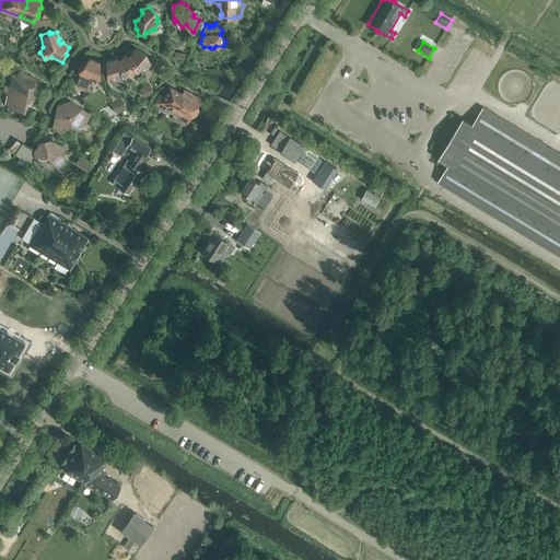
[(141,68),(144,70),(150,63),(146,56),(147,54),(136,48),(128,56),(136,62),(133,66),(137,71),(141,68)]
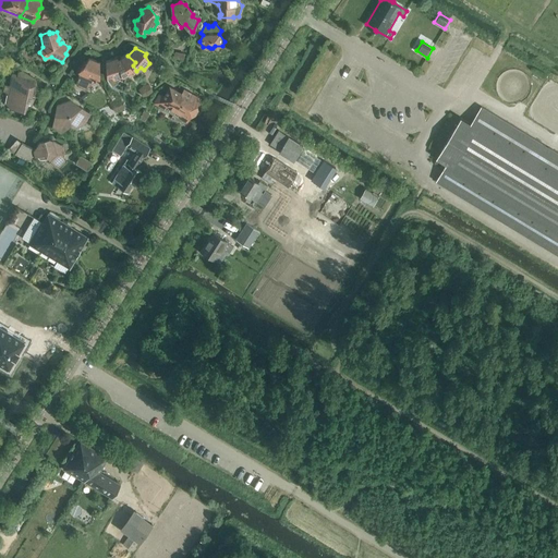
[(176,51),(173,58),(183,61),(185,53),(176,51)]
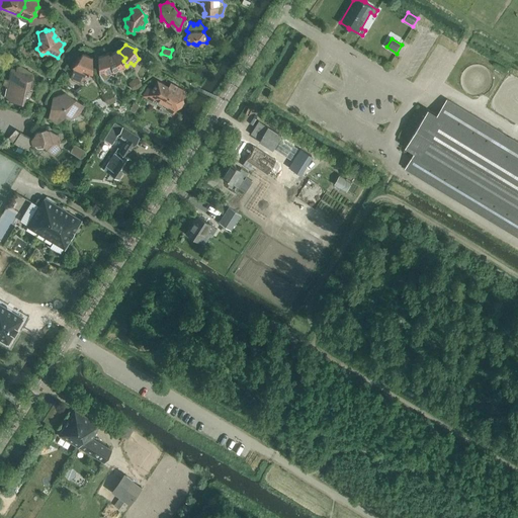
[(118,69),(120,71),(126,66),(123,61),(125,58),(118,52),(117,51),(110,55),(109,56),(114,63),(111,65),(114,71),(118,69)]
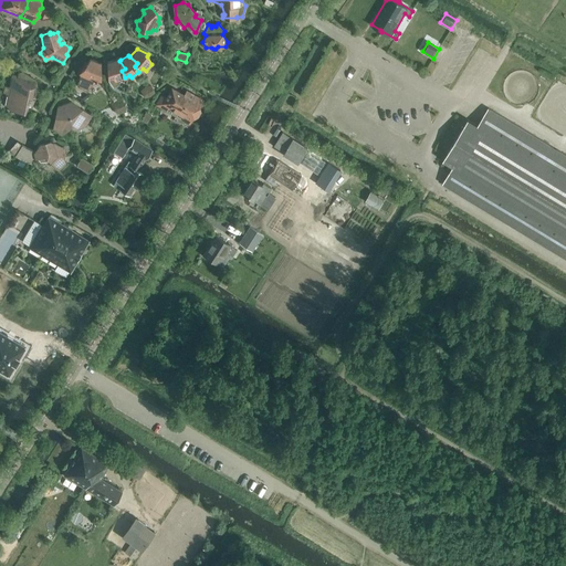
[(101,80),(101,63),(91,59),(84,67),(82,66),(77,71),(81,74),(80,86),(86,91),(95,82),(97,81),(97,80),(101,80)]
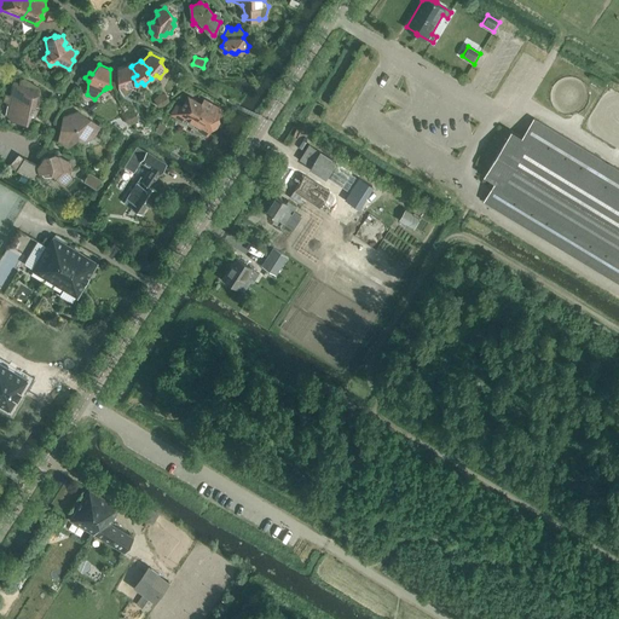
[(132,65),(129,64),(117,68),(119,88),(123,96),(125,96),(123,94),(129,91),(128,87),(137,85),(133,77),(137,75),(131,67),(132,65)]
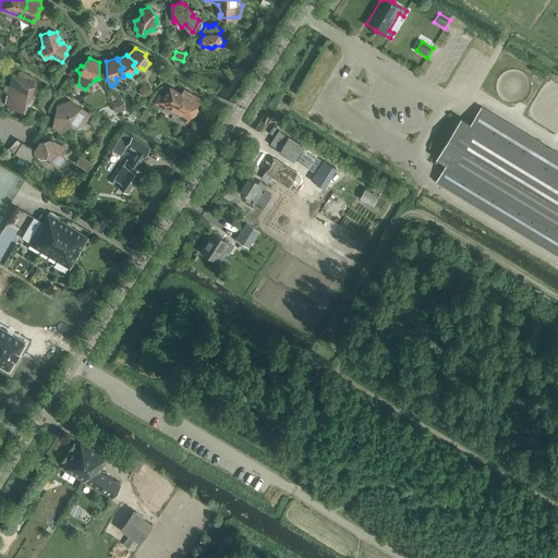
[(33,89),(38,88),(35,79),(32,79),(29,76),(29,75),(22,71),(19,72),(17,75),(12,74),(10,86),(32,97),(32,96),(33,89)]
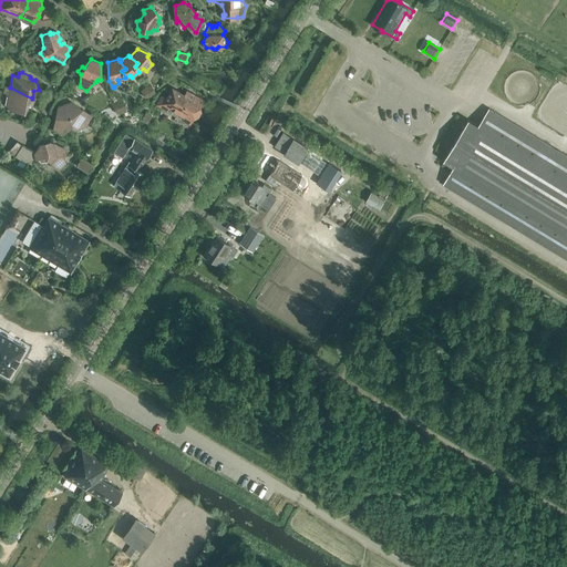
[(34,100),(32,98),(32,99),(10,88),(4,86),(3,92),(8,94),(6,105),(12,111),(26,113),(29,105),(32,105),(34,100)]
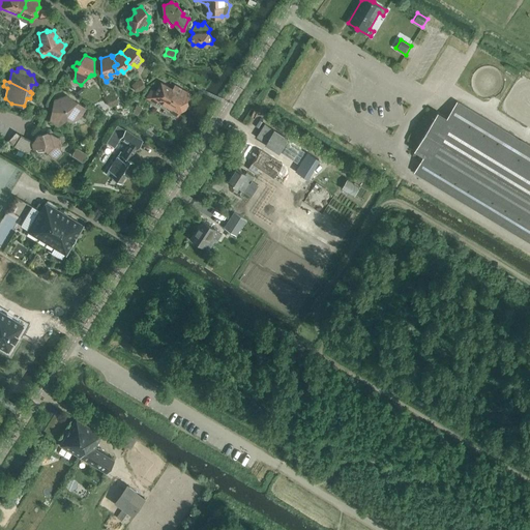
[(145,86),(142,81),(137,82),(141,90),(145,86)]
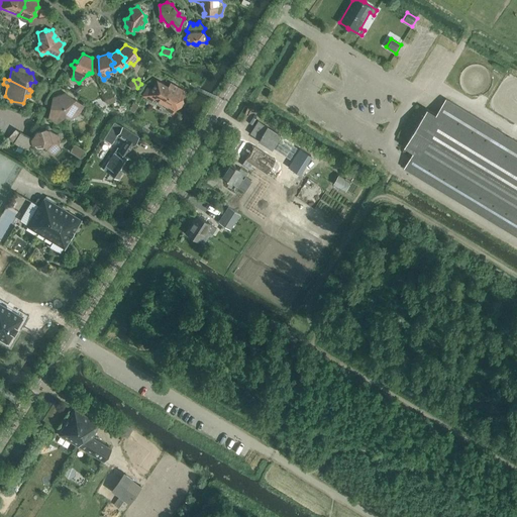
[(133,80),(129,84),(132,89),(137,88),(133,80)]
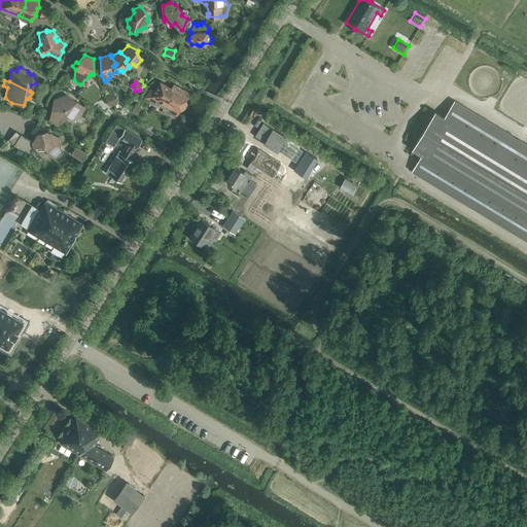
[(154,92),(150,89),(146,97),(155,103),(157,100),(161,102),(160,104),(165,107),(166,106),(166,105),(175,91),(172,89),(164,84),(161,88),(157,86),(154,92)]
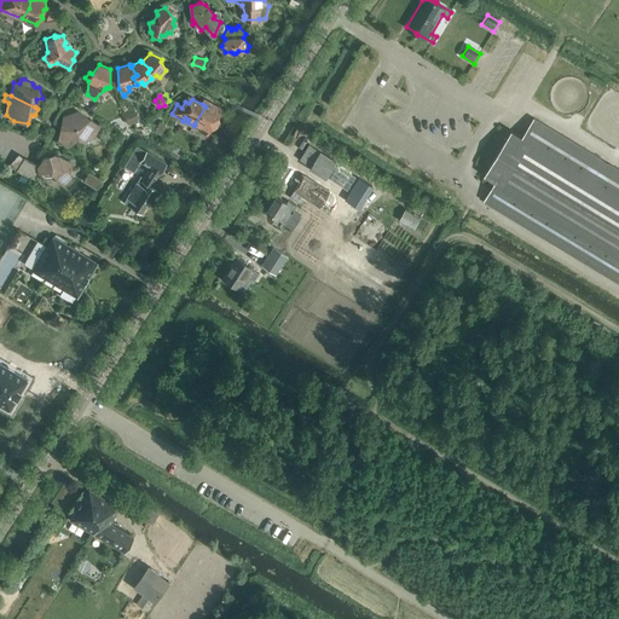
[(214,105),(204,99),(202,104),(206,106),(195,123),(195,125),(201,127),(202,132),(207,136),(212,128),(215,127),(219,121),(218,117),(221,110),(214,105)]
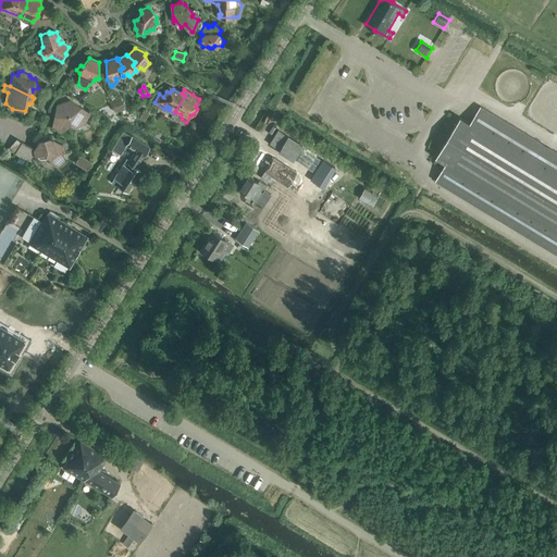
[(91,114),(70,100),(57,106),(56,112),(57,114),(56,118),(54,120),(52,127),(62,133),(71,126),(73,127),(79,125),(82,123),(85,123),(91,114)]
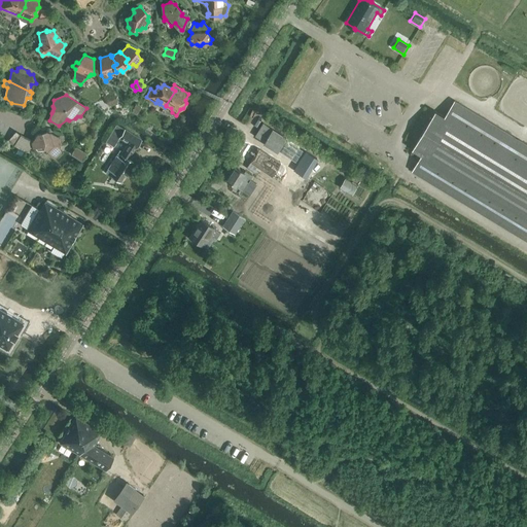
[(118,101),(115,95),(110,97),(114,105),(118,101)]
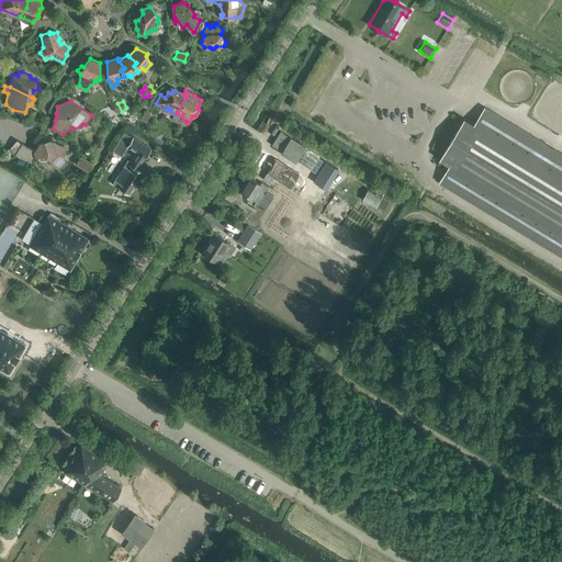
[(117,103),(113,107),(116,113),(122,112),(117,103)]
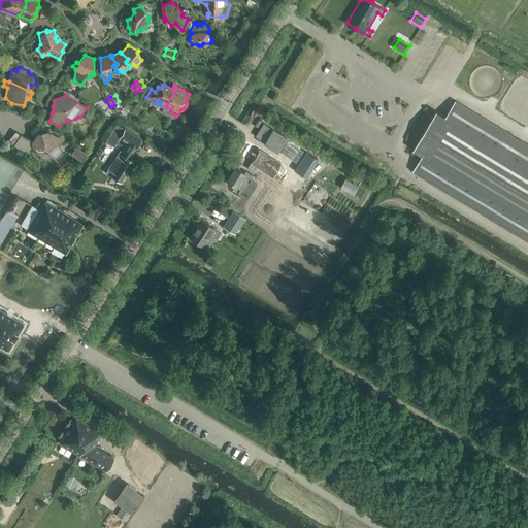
[(527,144),(456,101),(446,118),(437,111),(414,150),(423,156),(414,171),(527,240),(527,144)]
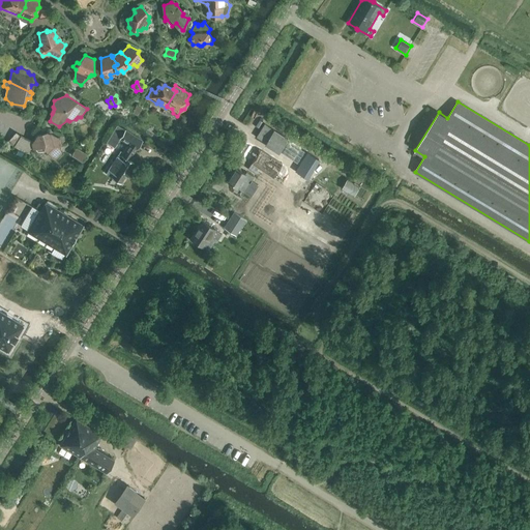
[(142,109),(137,105),(133,113),(138,116),(142,109)]
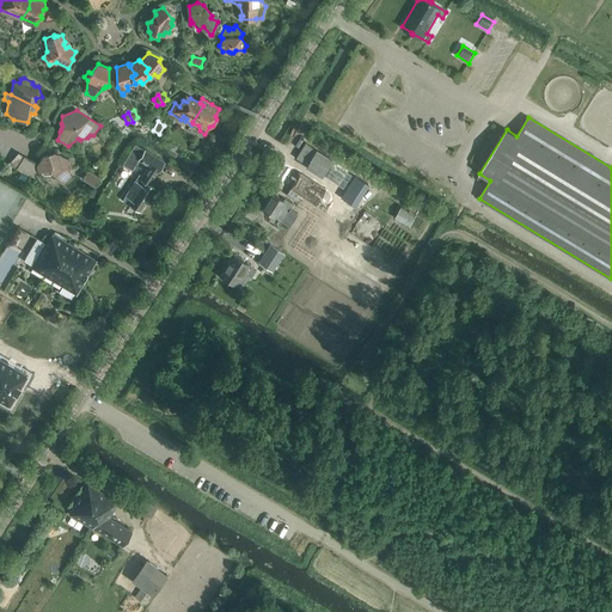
[(316,150),(305,142),(295,158),(306,165),(305,167),(322,178),(332,160),(316,150)]
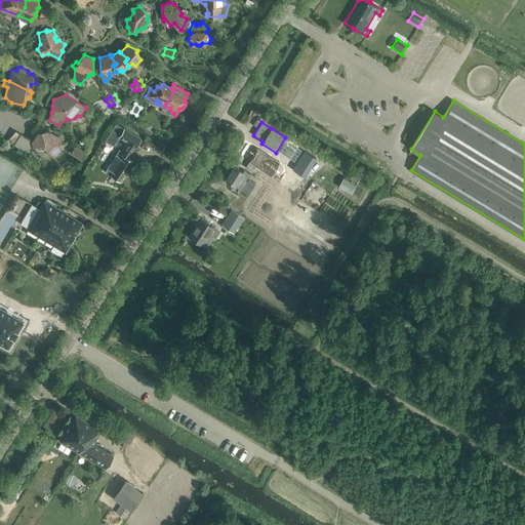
[(123,182),(135,162),(129,158),(140,138),(116,124),(105,143),(113,148),(119,137),(127,143),(122,151),(119,150),(116,155),(106,170),(113,175),(123,182)]
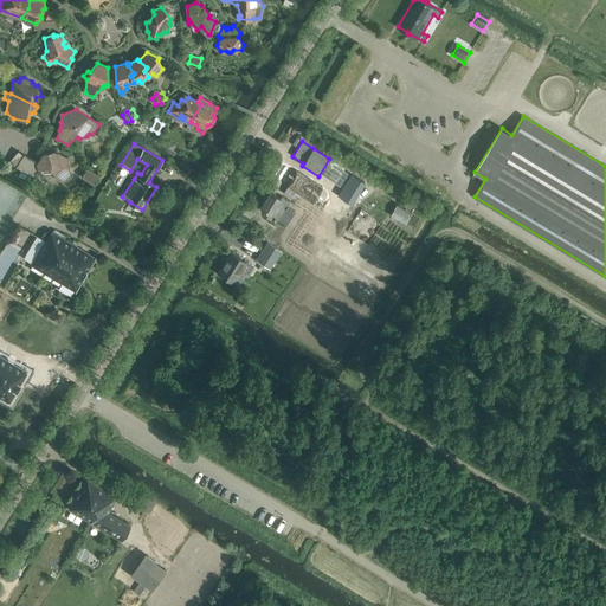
[(49,167),(63,182),(71,176),(68,167),(71,166),(69,159),(58,153),(47,155),(43,154),(38,161),(30,159),(25,172),(34,175),(38,169),(49,167)]
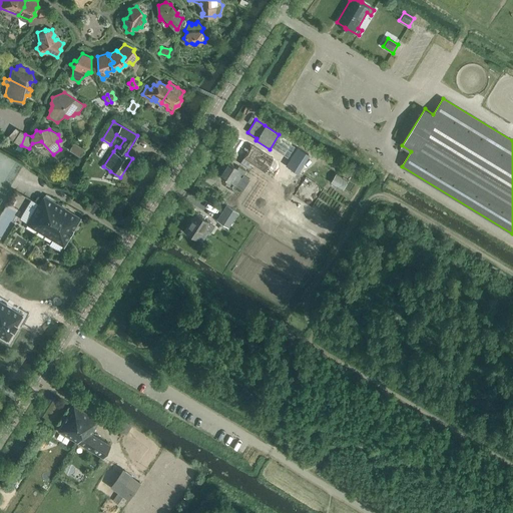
[(25,134),(20,131),(14,141),(21,145),(25,134)]
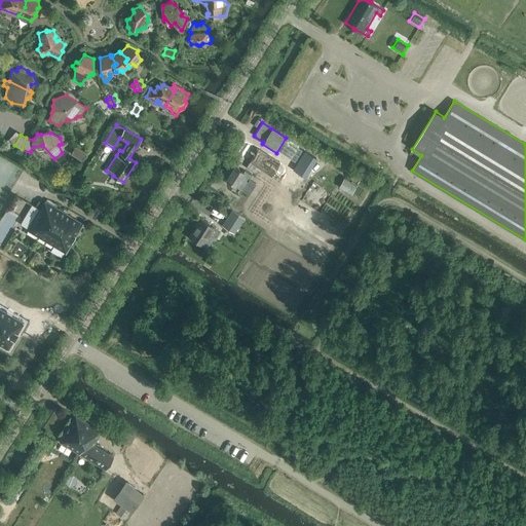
[(259,148),(246,167),(256,175),(260,170),(295,193),(304,179),(290,168),(296,158),(299,160),(293,170),(305,178),(317,158),(305,150),(289,140),(276,160),(259,148)]
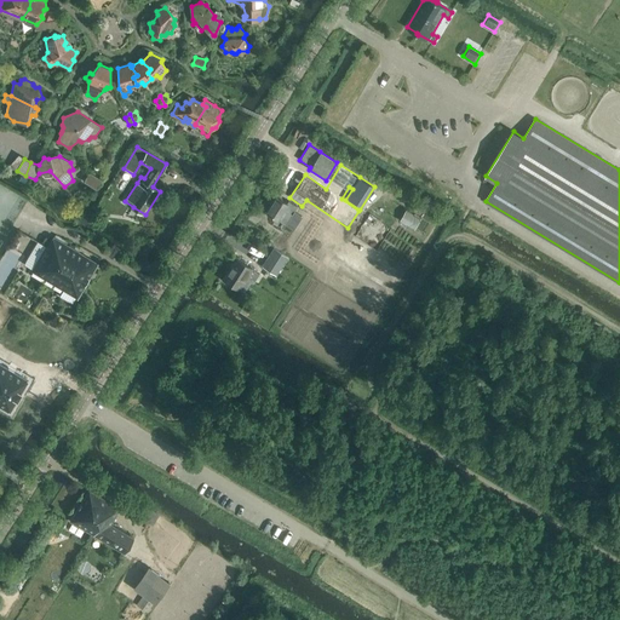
[(102,179),(90,172),(84,181),(97,188),(102,179)]
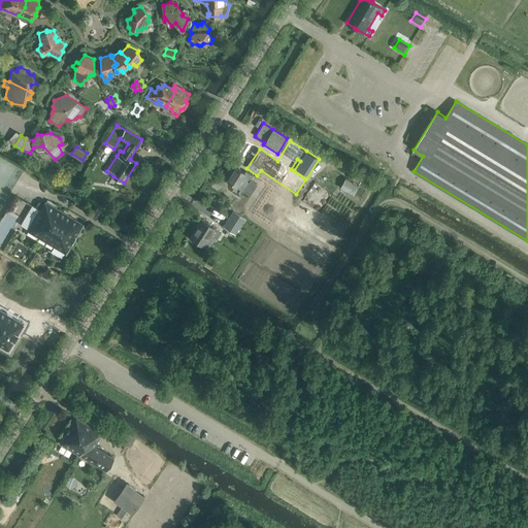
[(235,166),(226,180),(243,192),(243,191),(250,196),(258,184),(251,179),(253,176),(245,170),(244,172),(235,166)]
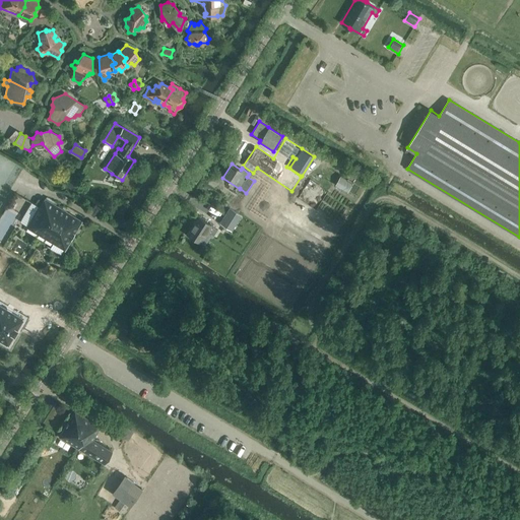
[(354,183),(341,175),(335,186),(347,193),(354,183)]
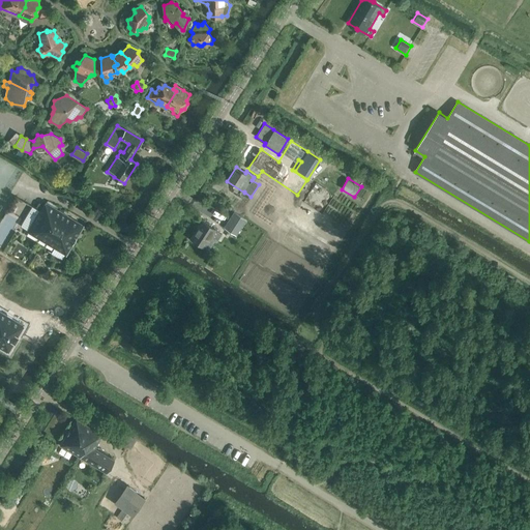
[(94,188),(86,184),(82,193),(90,197),(94,188)]
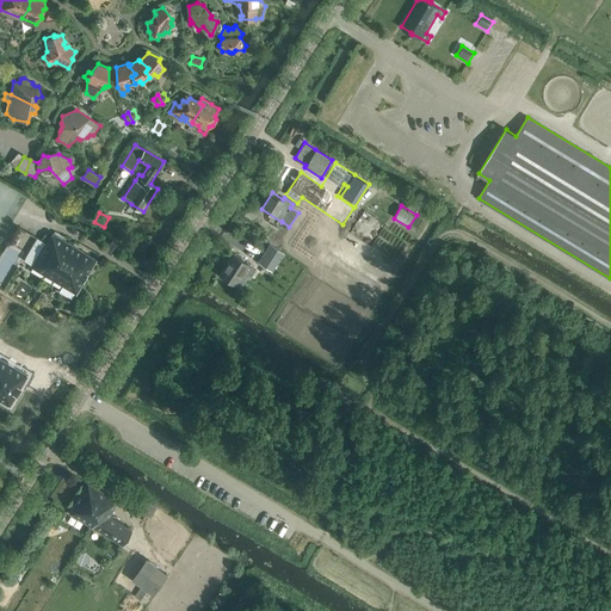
[(78,294),(98,259),(54,233),(47,244),(37,238),(24,260),(32,265),(31,266),(78,294)]
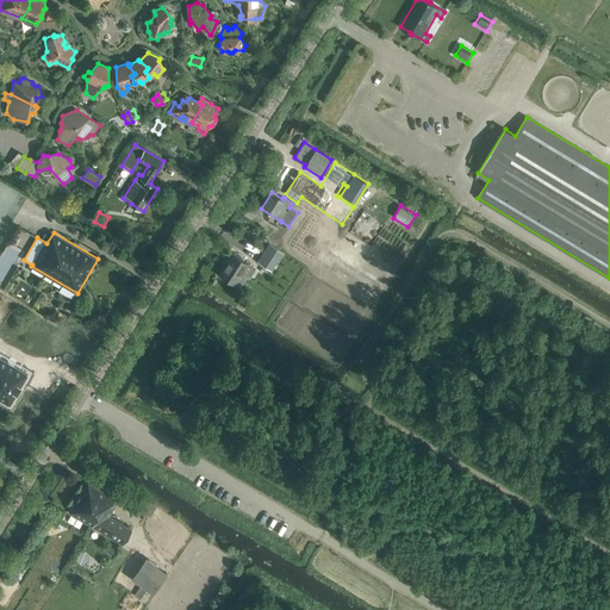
[(269,243),(256,263),(271,272),(284,253),(269,243)]
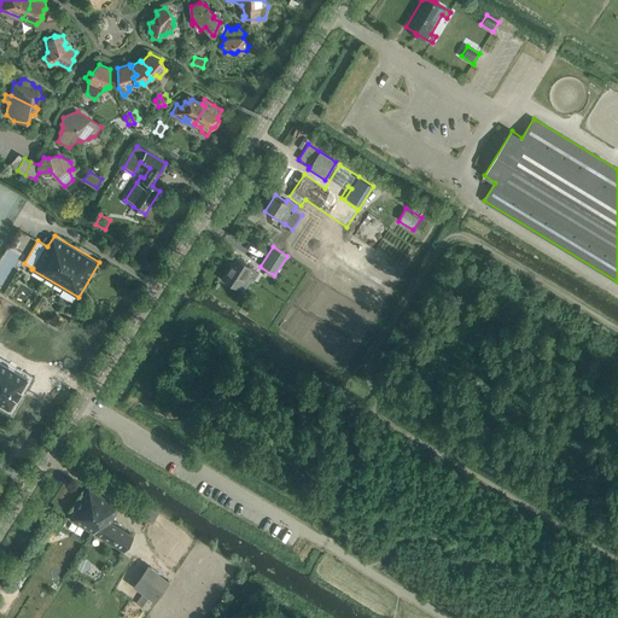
[(239,287),(243,291),(251,279),(254,281),(258,274),(234,257),(221,279),(238,290),(239,287)]
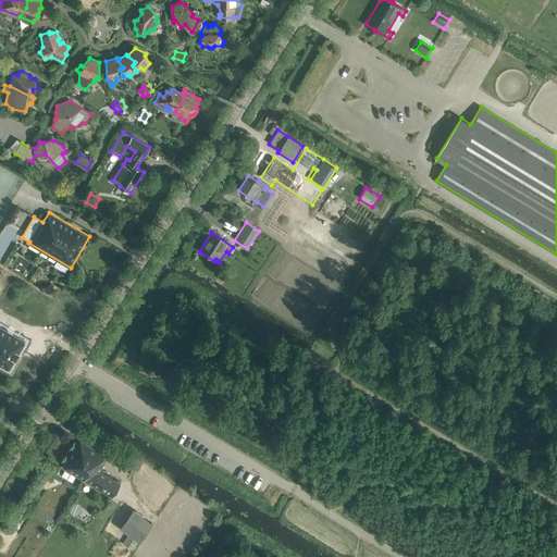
[(0,323),(0,361),(10,368),(27,339),(0,323)]
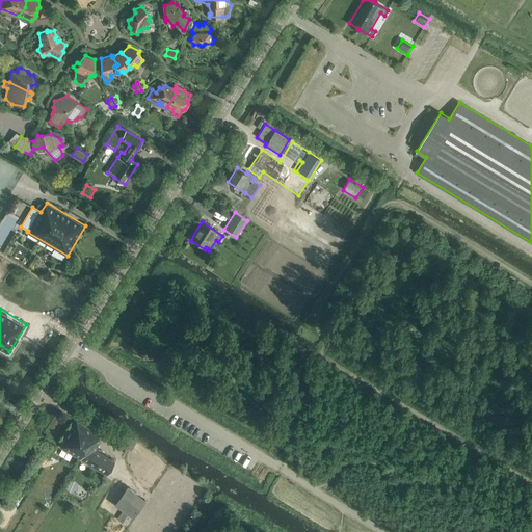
[(107,477),(115,461),(96,450),(104,436),(76,420),(59,447),(107,477)]
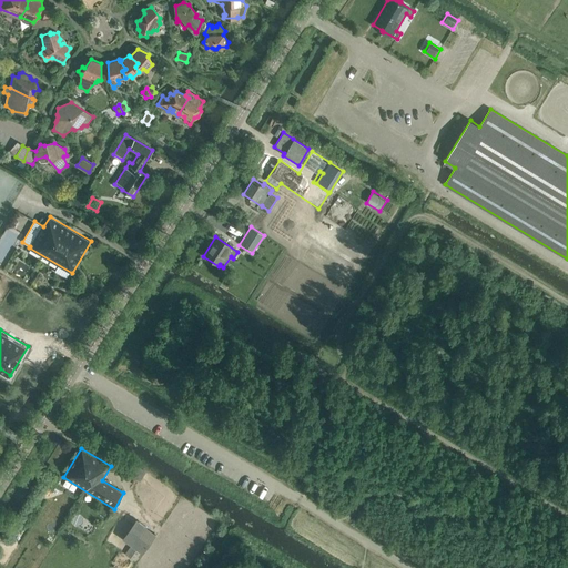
[(139,483),(143,476),(124,464),(121,470),(139,483)]
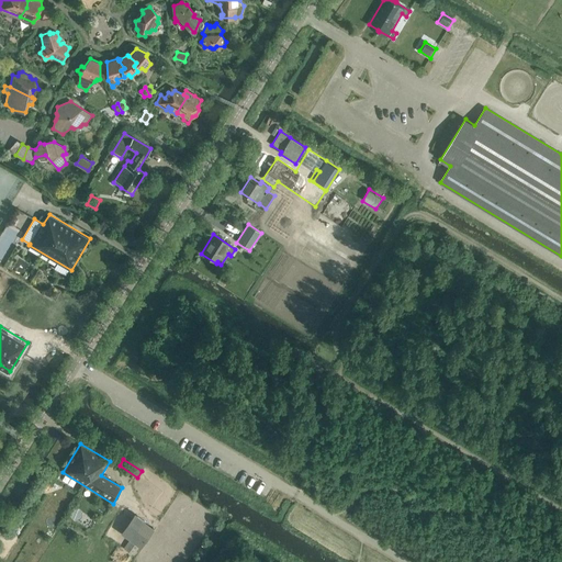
[(123,549),(134,555),(154,528),(135,515),(124,531),(132,536),(123,549)]
